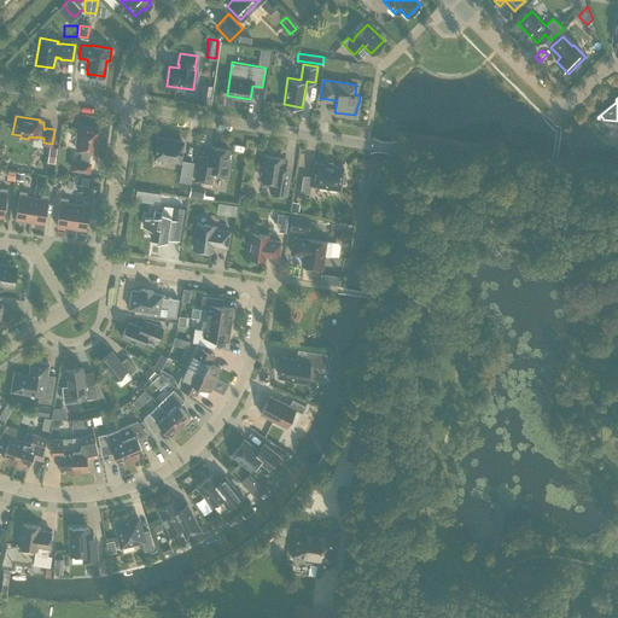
[(95,153),(99,129),(81,126),(80,134),(76,134),(75,141),(79,141),(77,150),(82,151),(80,162),(73,161),(71,169),(88,172),(89,163),(88,163),(89,152),(95,153)]
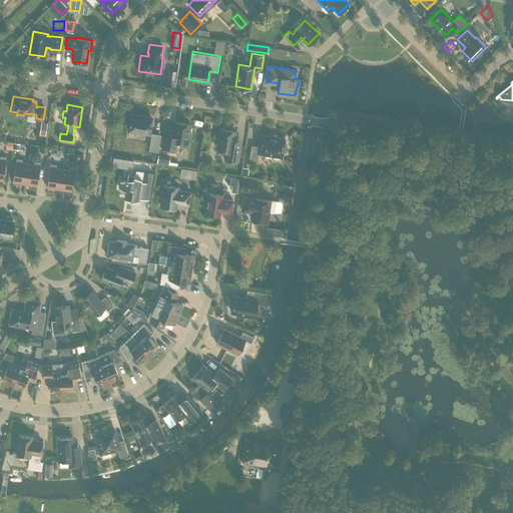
[(151,117),(131,114),(129,130),(149,133),(151,117)]
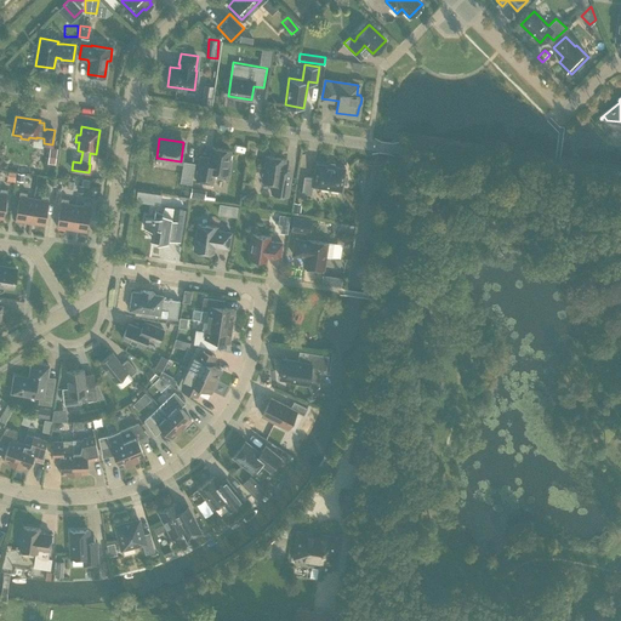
[(231,149),(212,147),(211,157),(203,155),(198,181),(211,183),(212,176),(228,178),(231,164),(228,164),(231,149)]
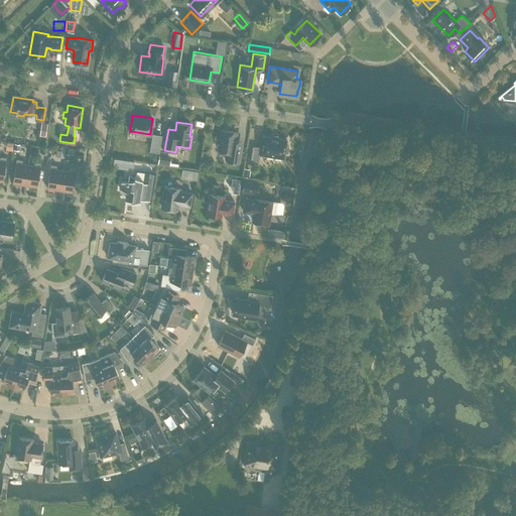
[(234,146),(237,131),(222,129),(219,149),(232,151),(231,160),(240,162),(242,147),(234,146)]
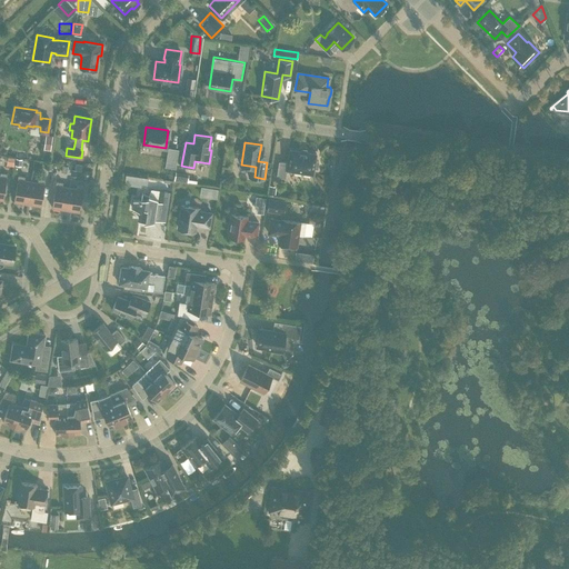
[(166,166),(175,167),(178,150),(169,148),(166,166)]
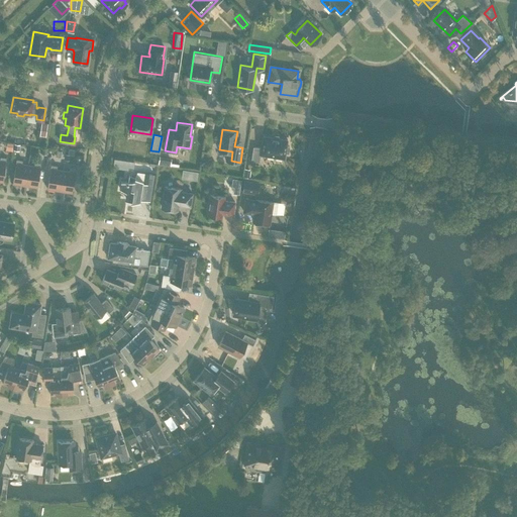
[(285,159),(286,152),(288,152),(289,146),(287,145),(288,139),(263,135),(262,147),(253,146),(250,161),(260,162),(261,154),(285,159)]
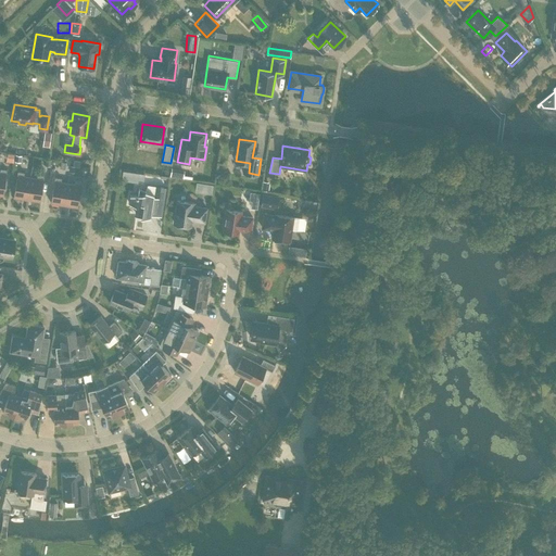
[(172,168),(171,174),(179,177),(181,171),(172,168)]
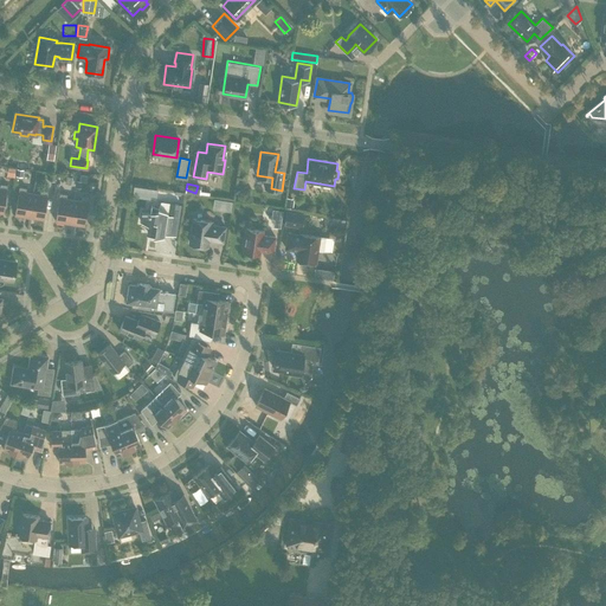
[(30,217),(33,193),(26,192),(26,187),(19,186),(14,214),(30,217)]
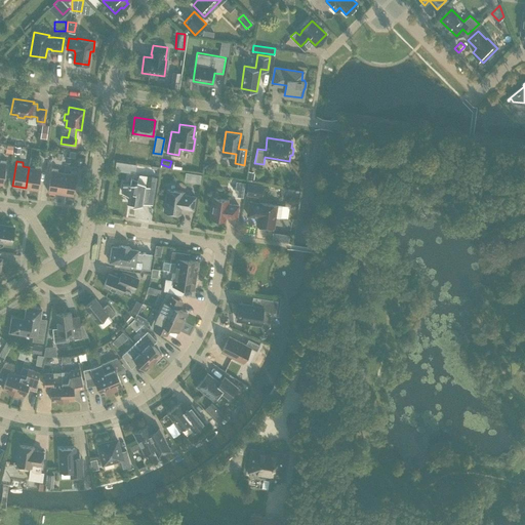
[(29,167),(26,188),(38,190),(41,165),(35,164),(35,168),(29,167)]
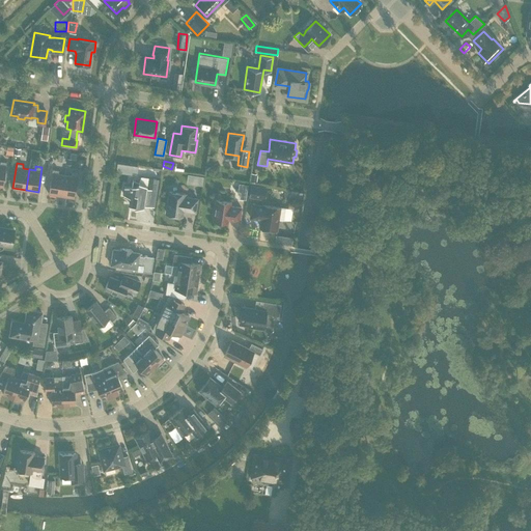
[(61,195),(64,174),(58,173),(58,170),(52,169),(49,194),(61,195)]
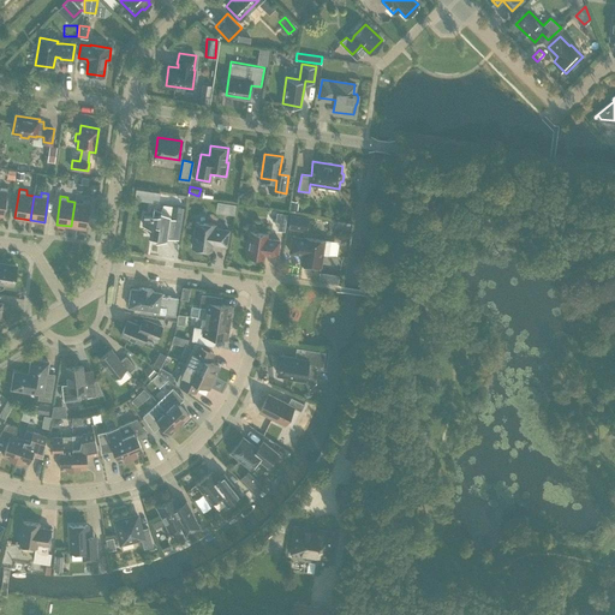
[(75,202),(71,226),(85,228),(90,201),(83,199),(82,203),(75,202)]
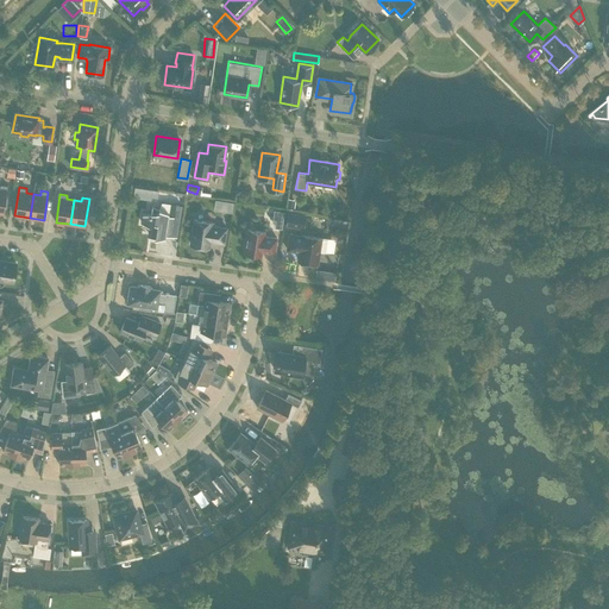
[(142,213),(140,221),(149,225),(148,232),(155,234),(155,238),(164,237),(165,234),(176,237),(181,206),(170,203),(169,213),(152,206),(151,213),(142,213)]
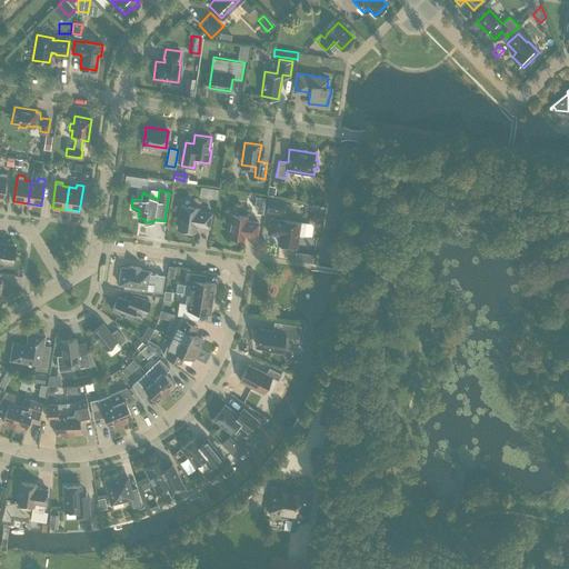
[(269,196),(267,209),(283,212),(286,198),(269,196)]
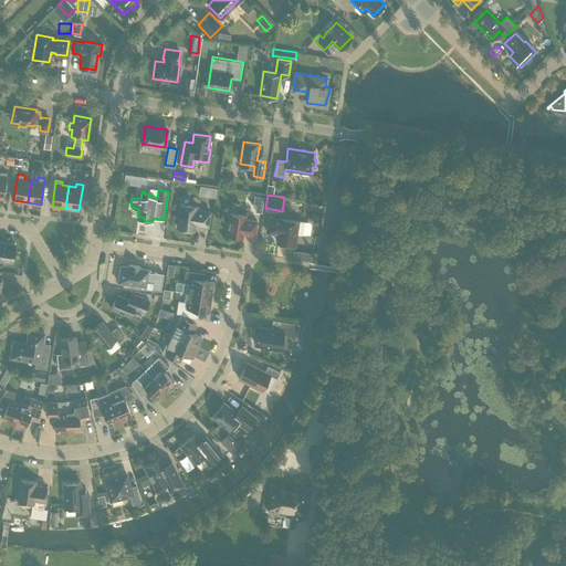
[(255,196),(253,206),(257,207),(255,211),(262,212),(264,197),(255,196)]
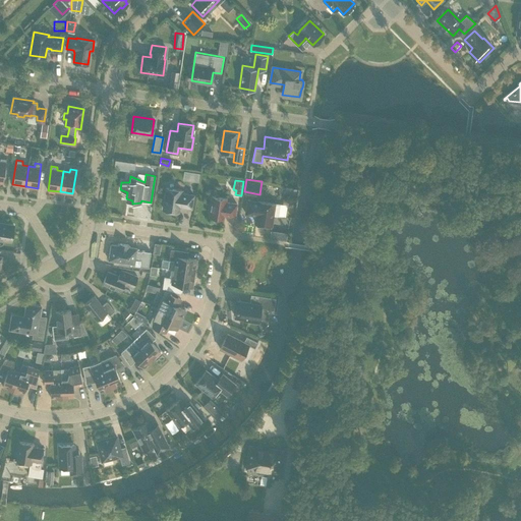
[(182,207),(191,208),(193,194),(181,192),(181,190),(167,187),(163,209),(178,211),(179,205),(182,206),(182,207)]
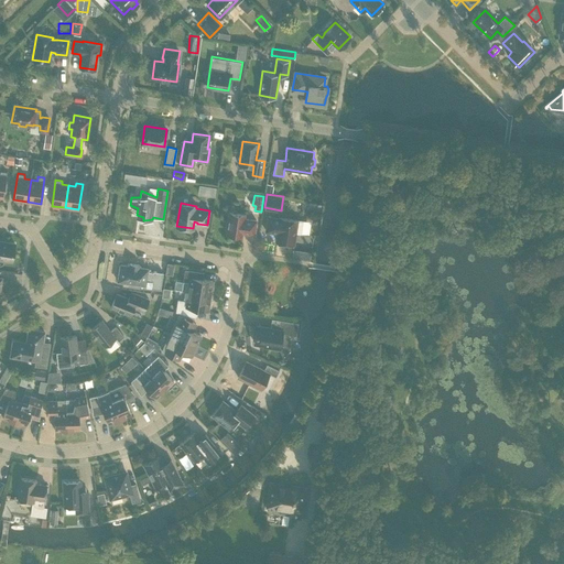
[(226,234),(242,236),(242,232),(253,235),(256,220),(245,218),(245,215),(229,212),(226,234)]
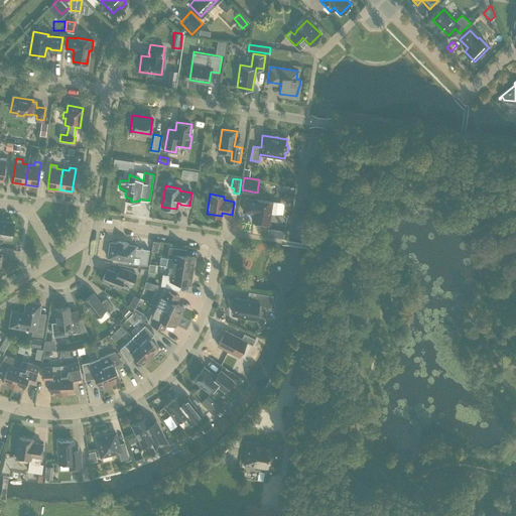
[(245,199),(243,211),(251,213),(251,211),(254,212),(253,221),(269,223),(270,213),(275,214),(276,202),(272,202),(256,199),(256,200),(245,199)]
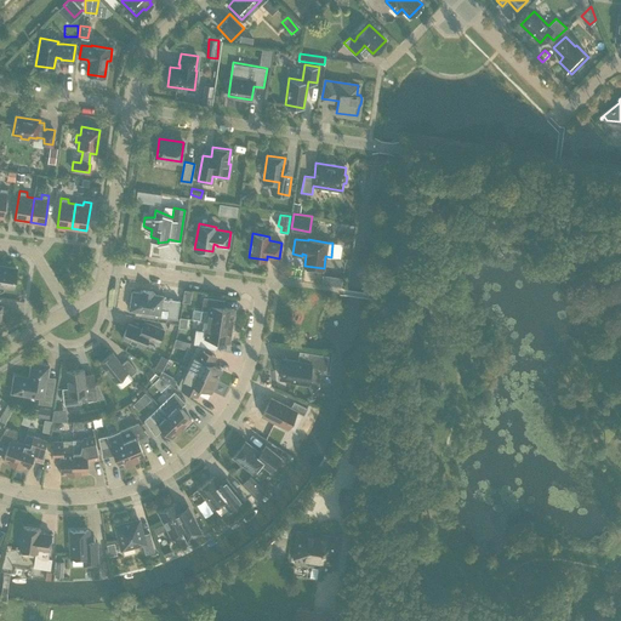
[(0,285),(13,288),(16,268),(0,265),(0,285)]
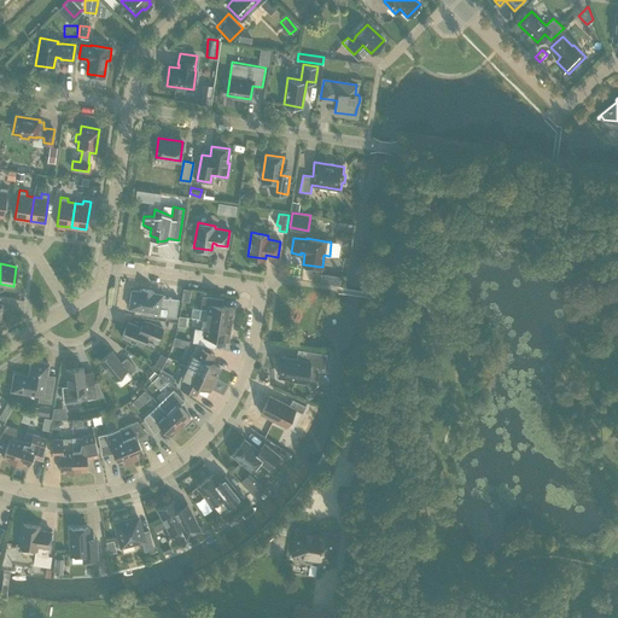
[(141,291),(132,290),(129,308),(159,313),(161,307),(167,308),(165,315),(176,316),(179,298),(168,297),(168,298),(162,297),(162,295),(152,292),(153,290),(141,289),(141,291)]
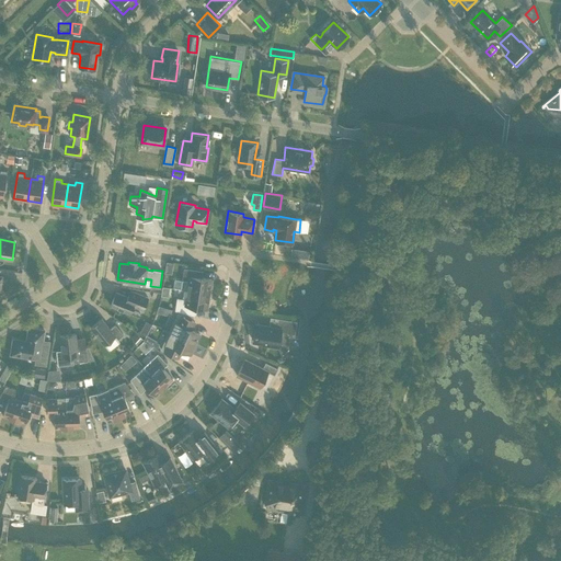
[(181,289),(187,289),(209,294),(212,278),(199,277),(199,271),(184,267),(181,289)]
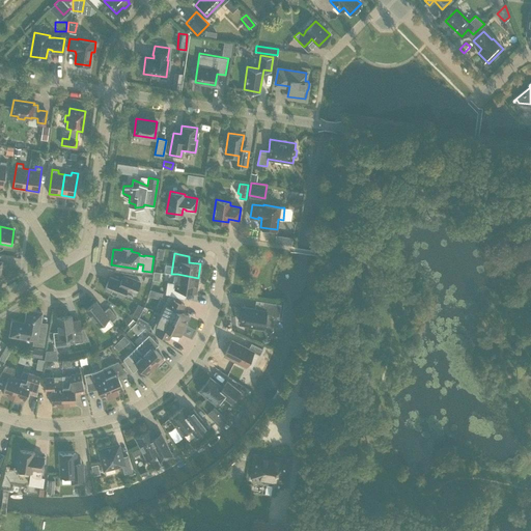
[(196,291),(198,278),(177,274),(175,282),(167,281),(165,292),(184,296),(184,289),(196,291)]
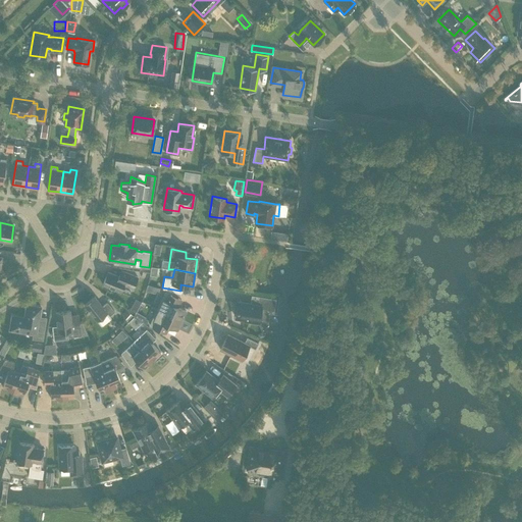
[(120,276),(108,271),(102,283),(120,292),(123,283),(133,288),(138,276),(123,270),(120,276)]
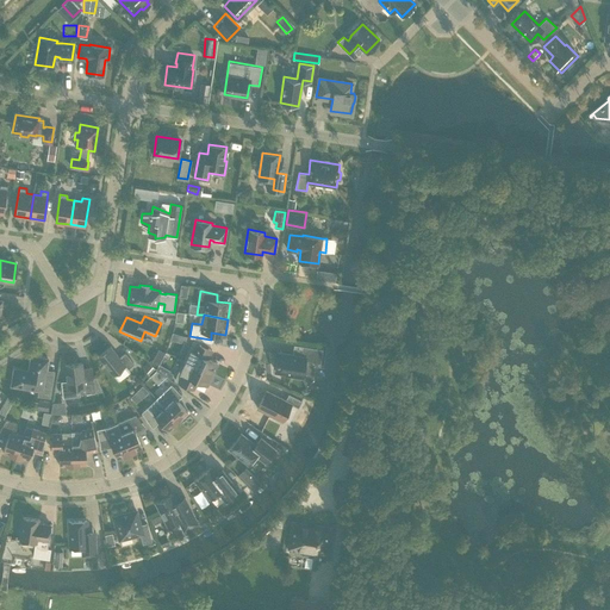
[(184,360),(212,374),(217,362),(204,356),(209,348),(193,341),(184,360)]
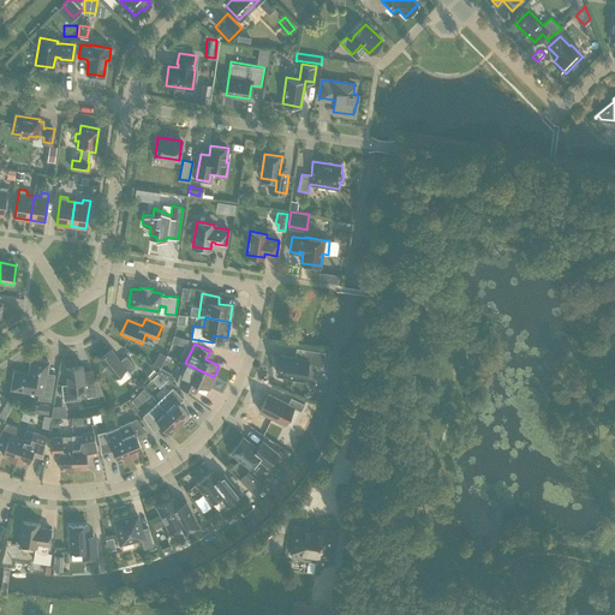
[(287,378),(305,381),(308,365),(323,368),(326,351),(297,347),(294,357),(280,354),(278,374),(288,376),(287,378)]
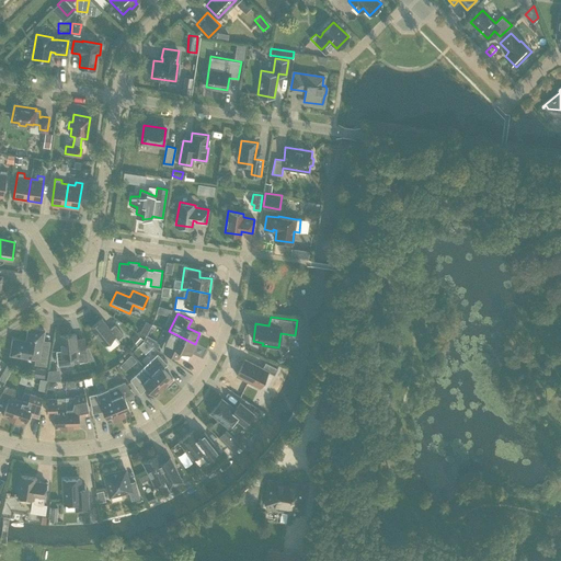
[(110,329),(101,318),(90,328),(104,344),(115,335),(117,339),(123,334),(115,324),(110,329)]
